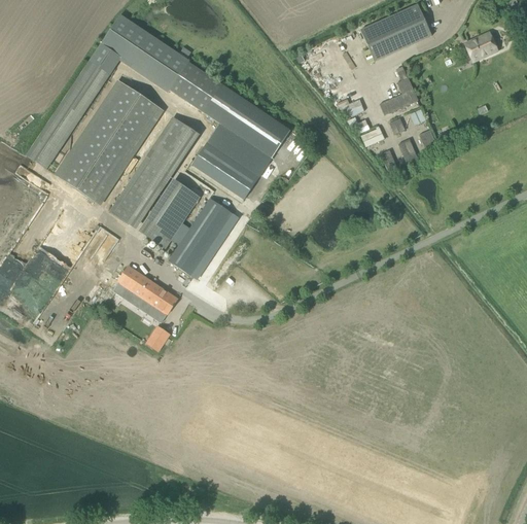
[(360,29),(374,60),(431,34),(418,3),(360,29)]
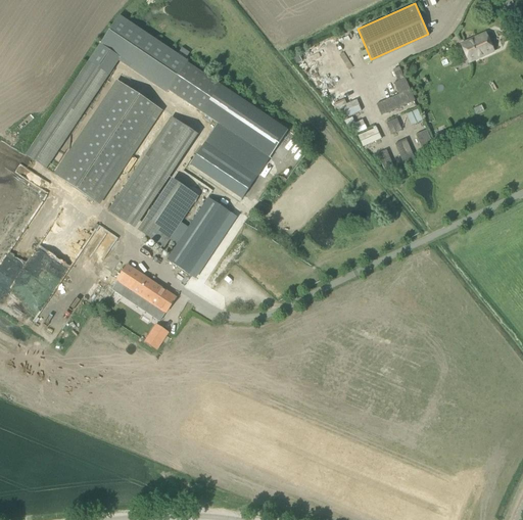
[(99,42),(168,88),(186,59),(119,13),(99,42)]
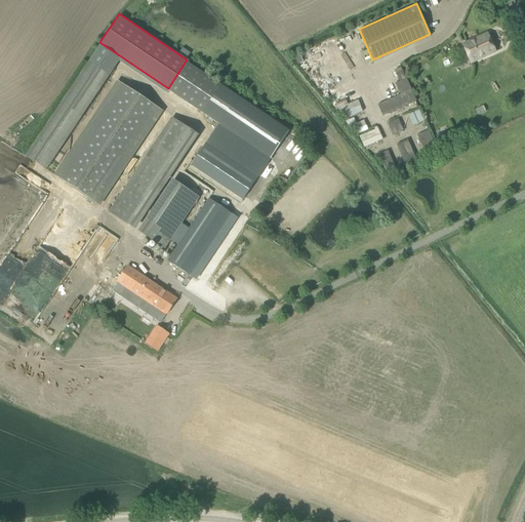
[(487,32),(463,42),(471,61),(495,49),(487,32)]
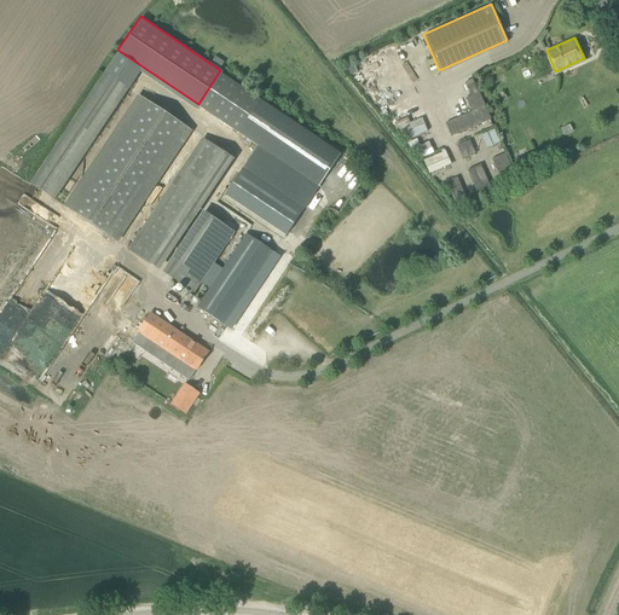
[(210,61),(220,64),(223,57),(213,53),(210,61)]
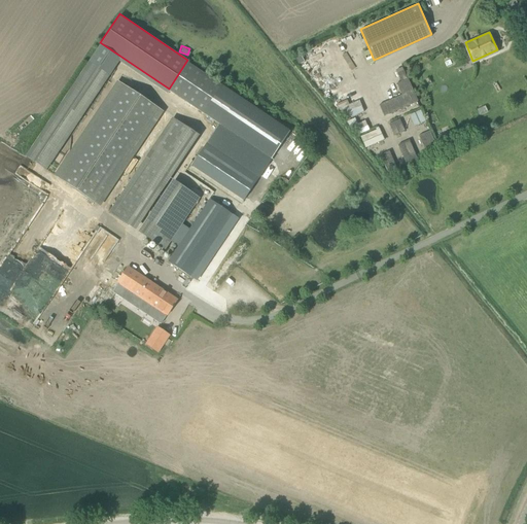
[(305,59),(301,51),(295,55),(300,62),(305,59)]
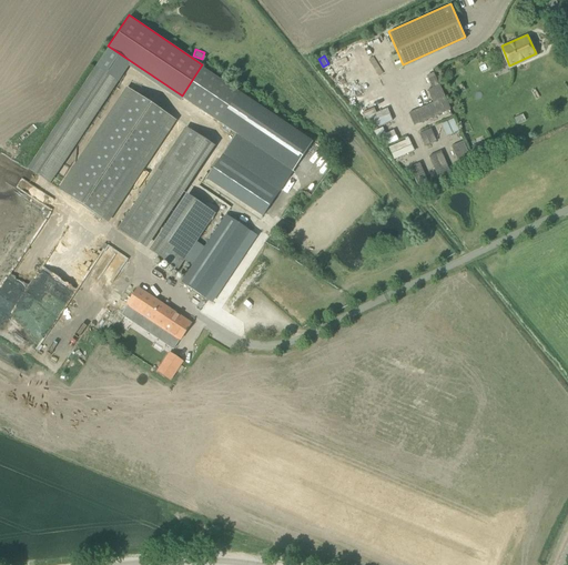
[(313,139),(239,89),(202,64),(182,96),(237,132),(293,169),(313,139)]
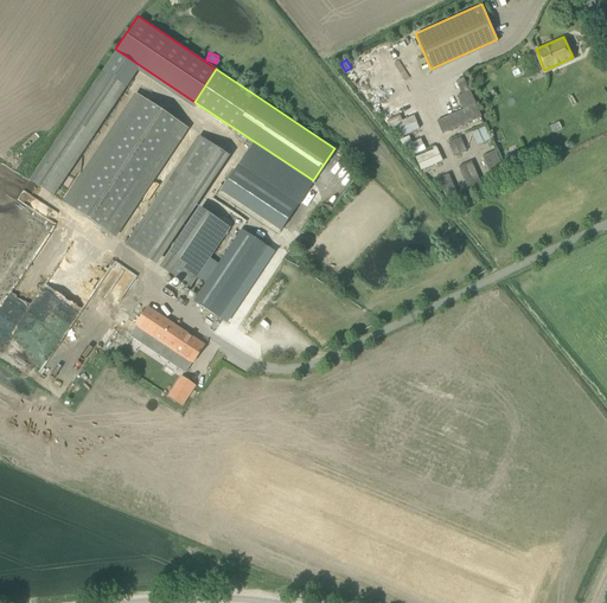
[(465,76),(455,79),(461,92),(468,90),(470,89),(465,76)]
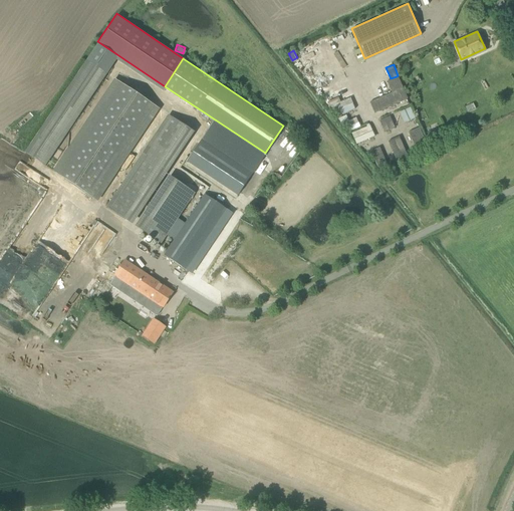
[(374,110),(396,101),(406,97),(397,76),(391,78),(387,80),(391,90),(369,99),(374,110)]
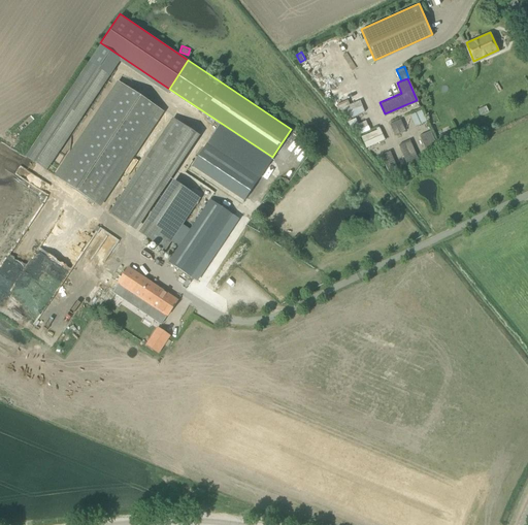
[(56,174),(99,203),(163,108),(119,79),(56,174)]
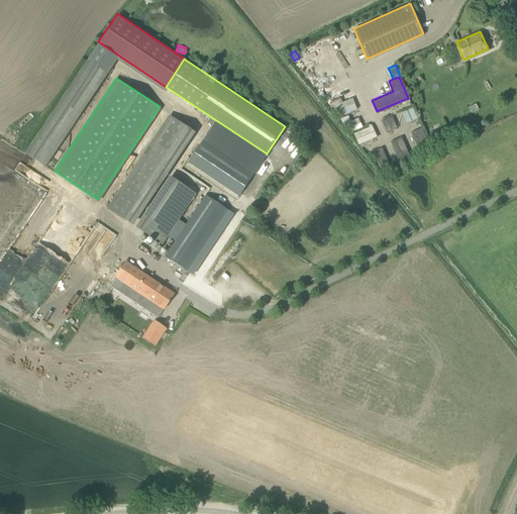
[(352,98),(334,105),(338,116),(357,108),(352,98)]
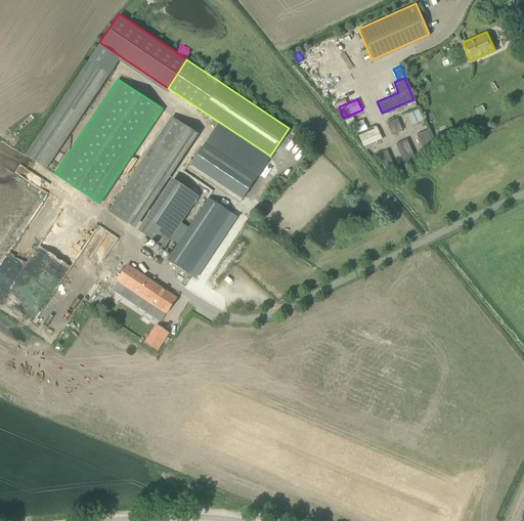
[(419,109),(407,114),(412,125),(424,120),(419,109)]
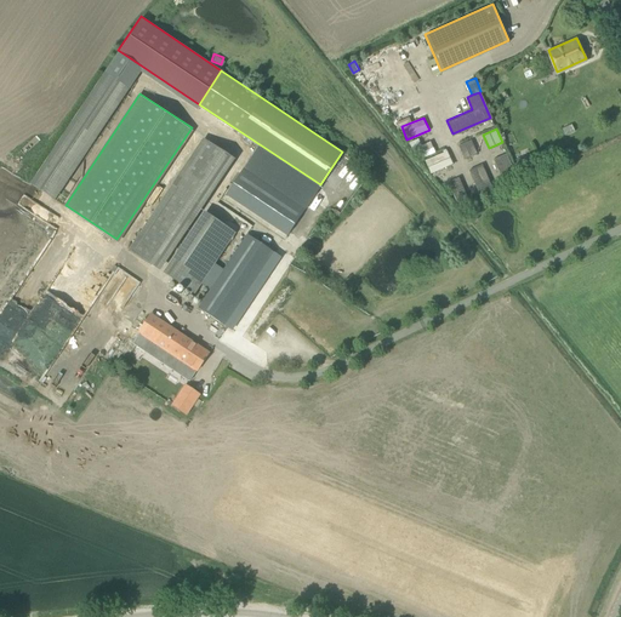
[(411,147),(421,143),(417,137),(409,141),(411,147)]
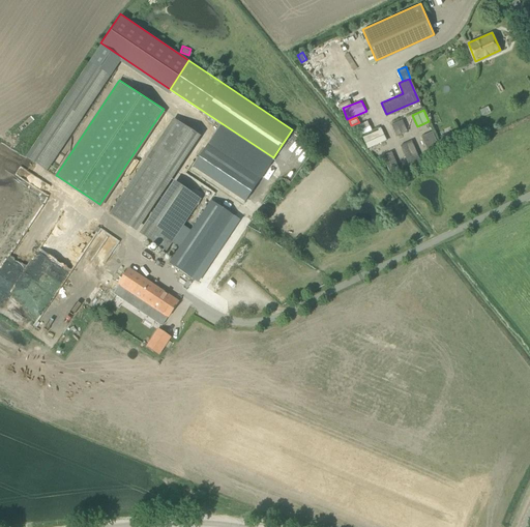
[(193,137),(168,119),(107,215),(135,232),(193,137)]
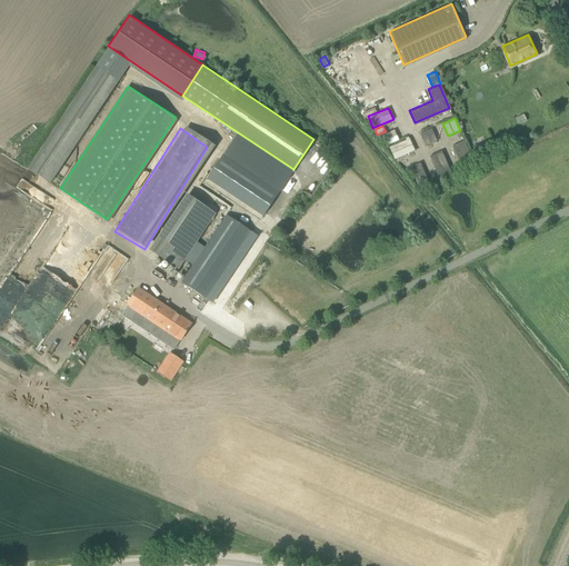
[(393,128),(381,133),(385,140),(397,135),(393,128)]
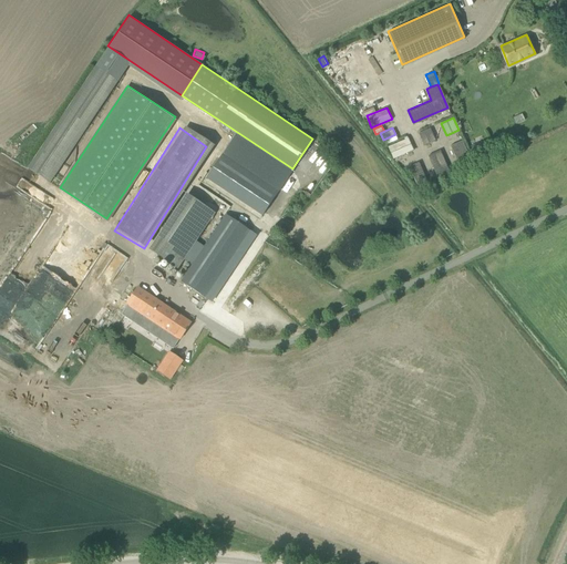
[(431,127),(419,133),(424,145),(436,140),(431,127)]
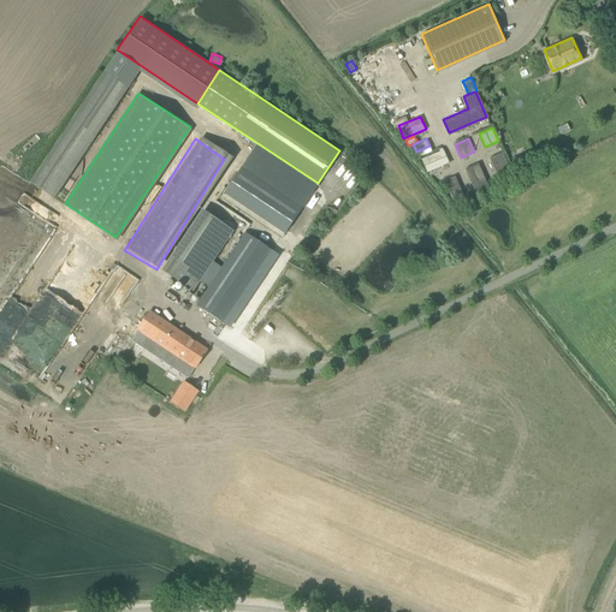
[(282,235),(318,183),(258,143),(221,194),(282,235)]
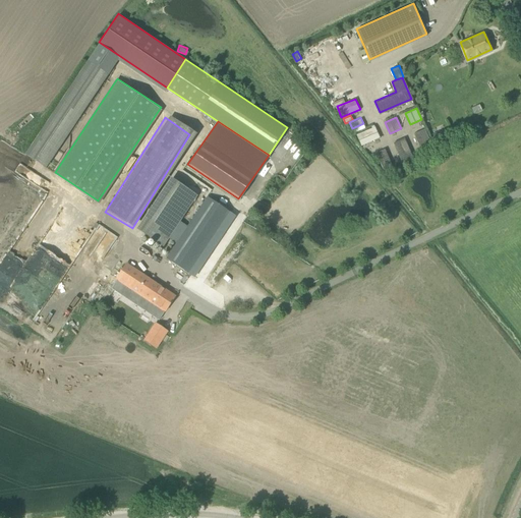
[(374,126),(356,134),(361,146),(380,137),(374,126)]
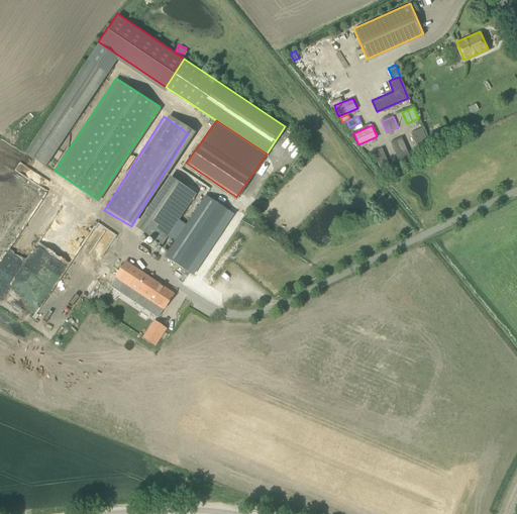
[(422,127),(411,132),(419,151),(430,146),(422,127)]
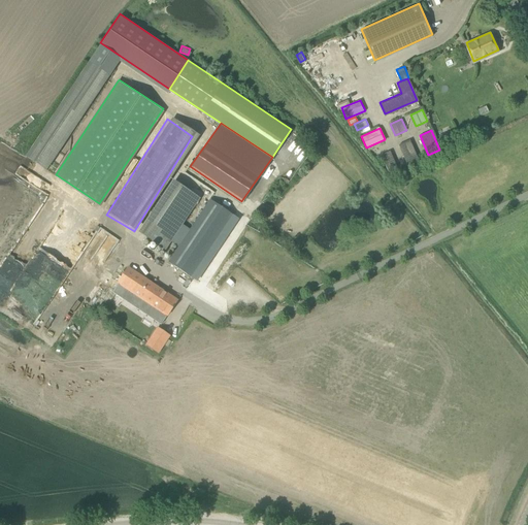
[(409,139),(398,144),(406,163),(418,158),(409,139)]
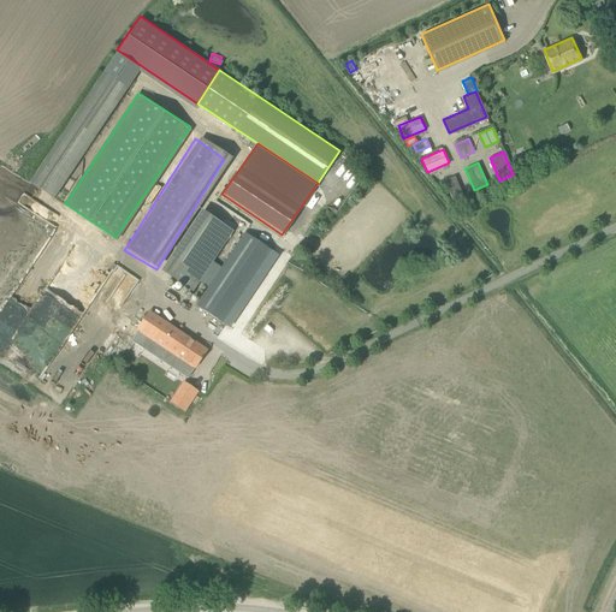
[(465,194),(455,173),(444,178),(452,198),(465,194)]
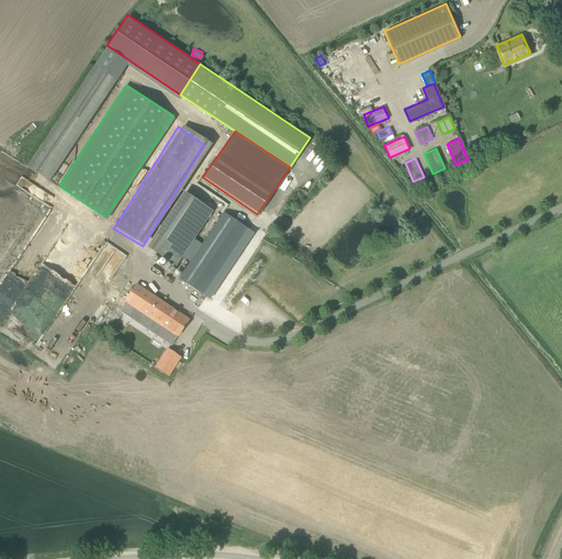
[(211,210),(184,192),(148,246),(175,264),(211,210)]
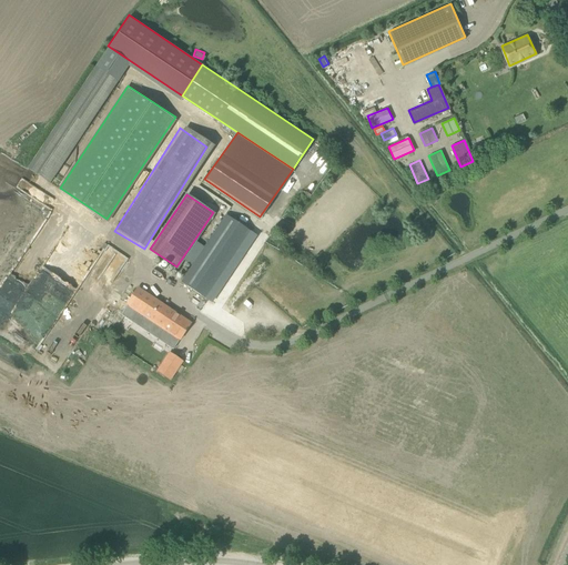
[(180,280),(196,290),(208,298),(252,230),(225,212),(180,280)]
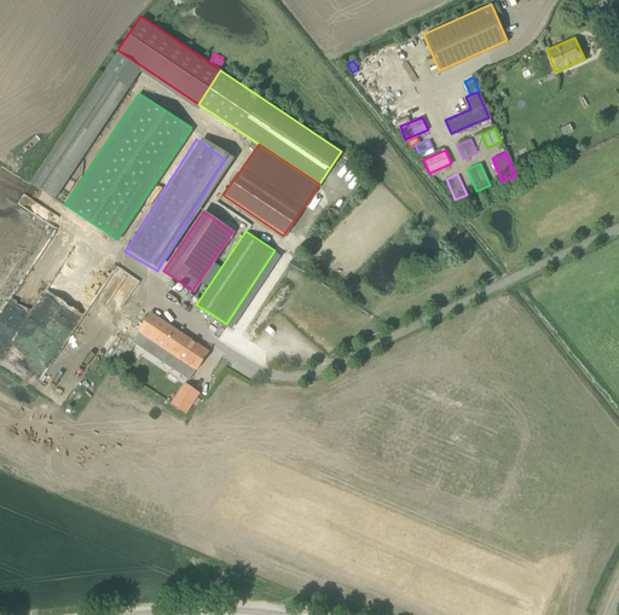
[(50,306),(44,315),(70,329),(75,320),(50,306)]
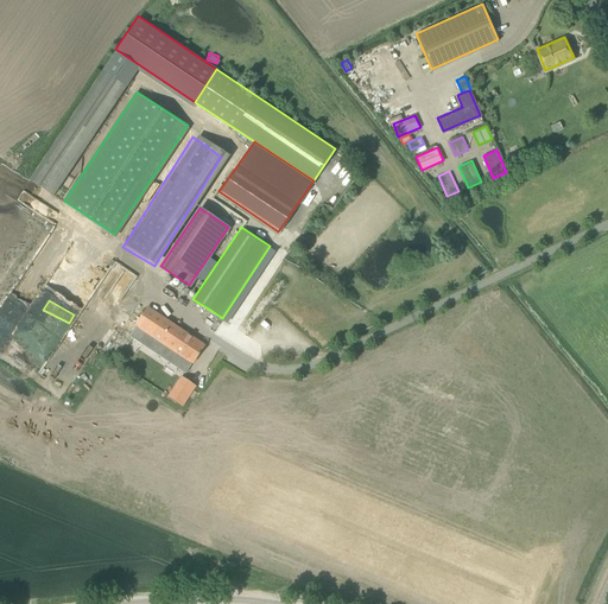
[(170,354),(172,355),(189,366),(204,343),(146,305),(130,330),(169,356),(170,354)]
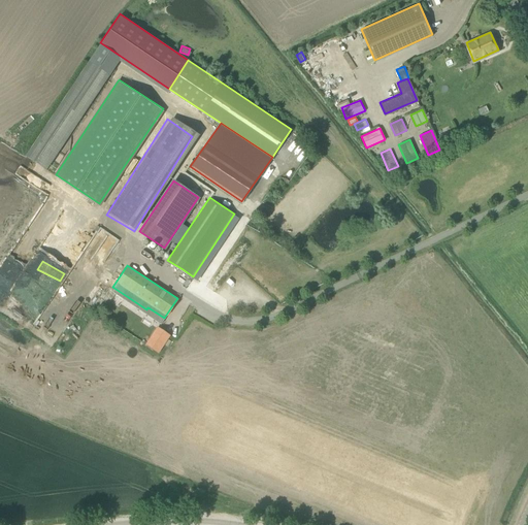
[(169,334),(162,329),(156,339),(151,336),(145,343),(158,352),(169,334)]
